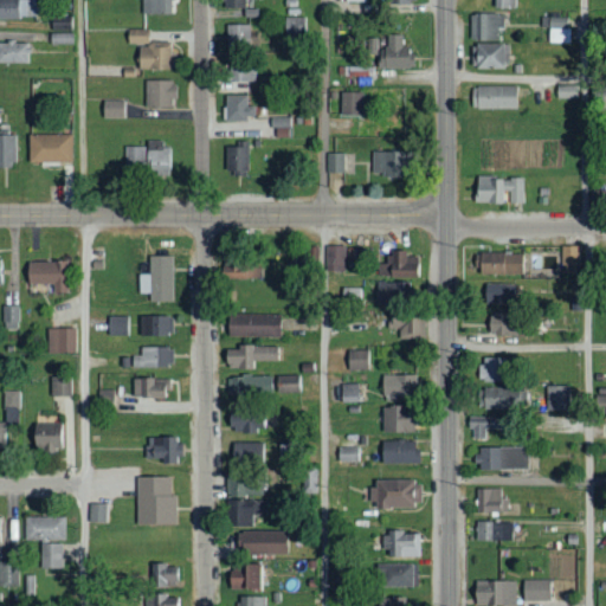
[(0,0),(0,17),(34,18),(34,0),(0,0)]
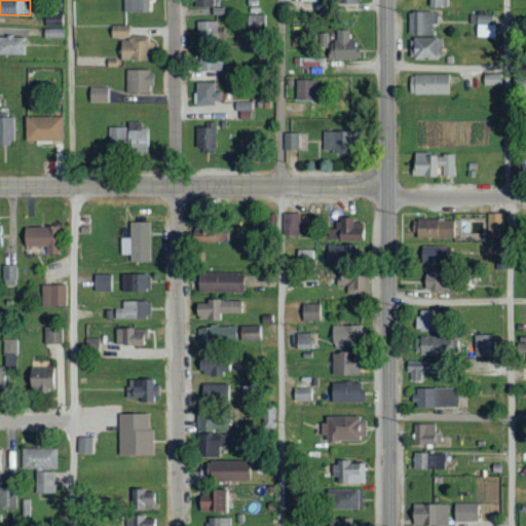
[(123,0),(123,11),(149,11),(149,0),(123,0)]
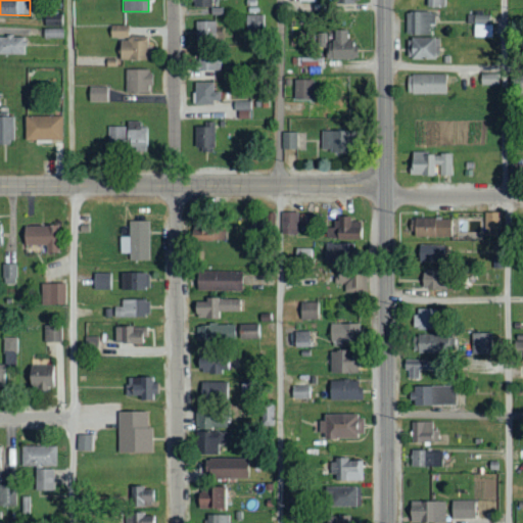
[(430,24),(435,24),(435,11),(406,12),(406,35),(430,35),(430,24)]
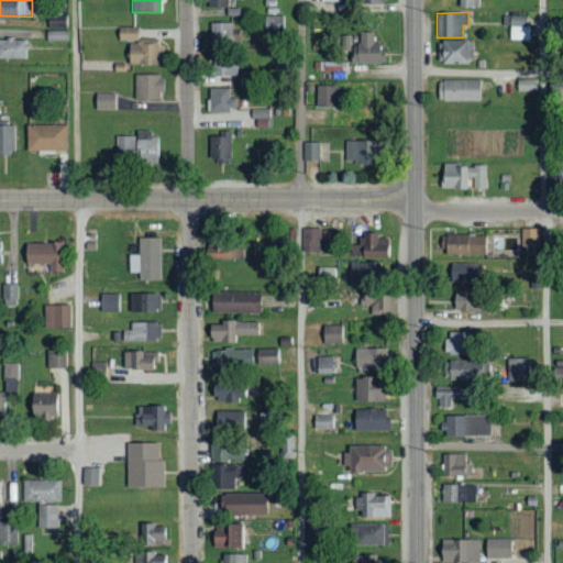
[(68,41),(69,14),(47,14),(46,40),(68,41)]
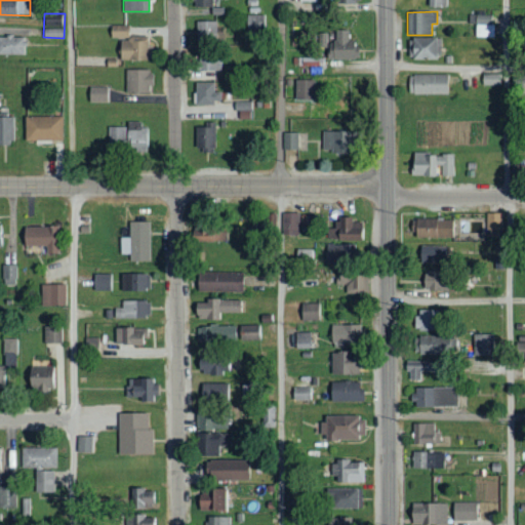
[(475,37),(492,38),(493,14),(470,13),(470,24),(476,24),(475,37)]
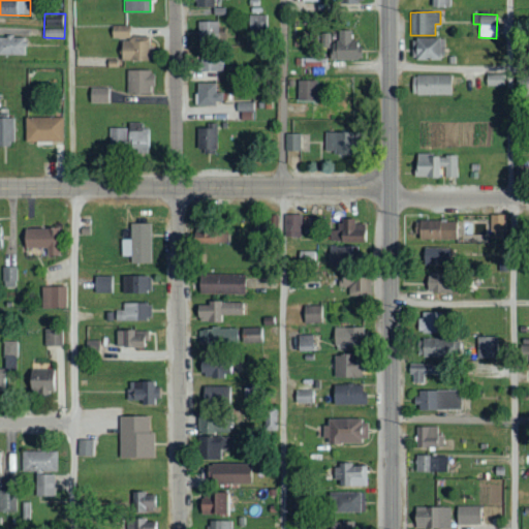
[(267,14),(248,14),(248,30),(267,30),(267,14)]
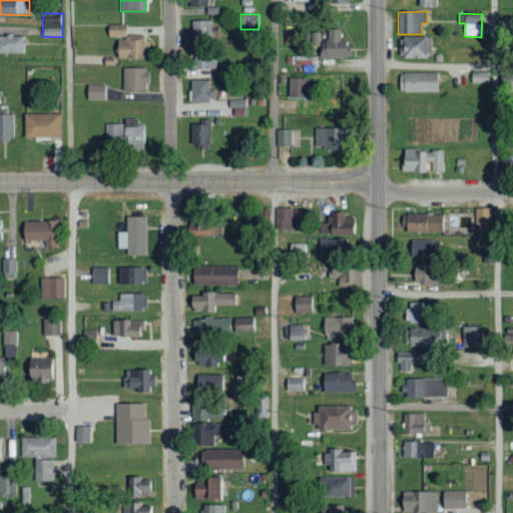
[(211,37),(211,20),(191,20),(191,37),(211,37)]
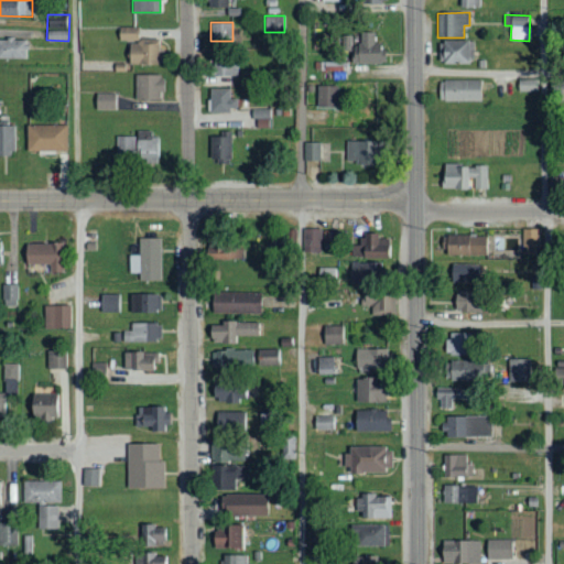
[(119,41),(138,41),(138,26),(118,28),(119,41)]
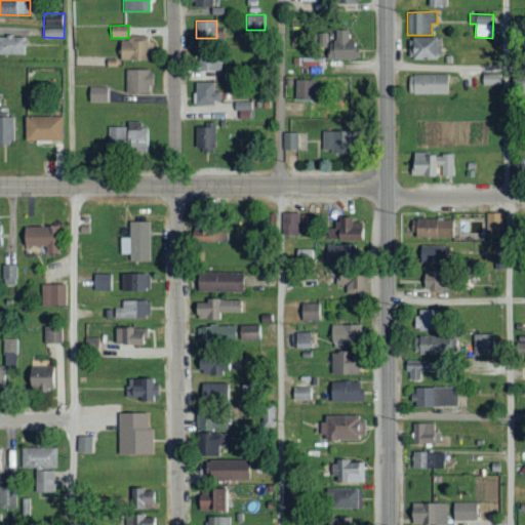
[(349,30),(335,30),(335,36),(323,36),(323,44),(328,44),(328,58),(357,58),(357,40),(349,40),(349,30)]
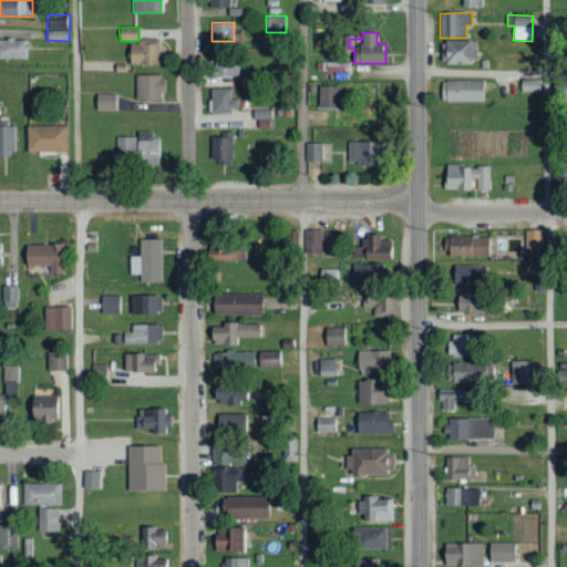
[(0,39),(0,58),(27,59),(27,40),(0,39)]
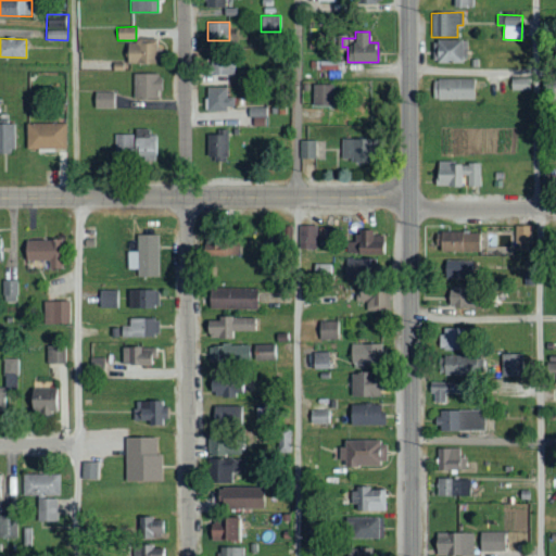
[(158,39),(126,40),(126,63),(159,63),(158,39)]
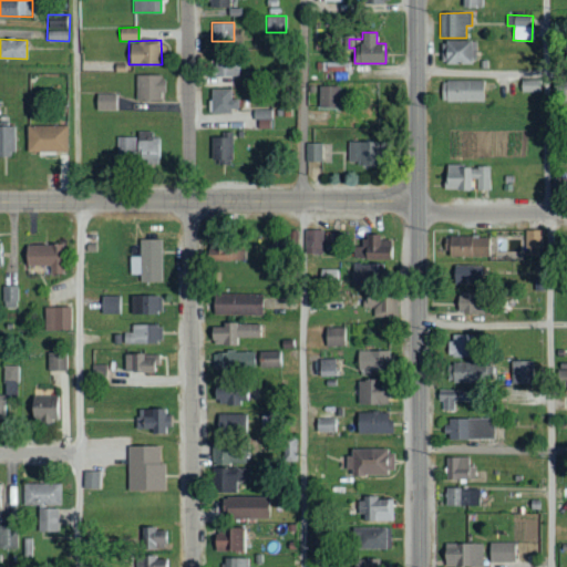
[(475,63),(474,40),(443,41),(443,64),(475,63)]
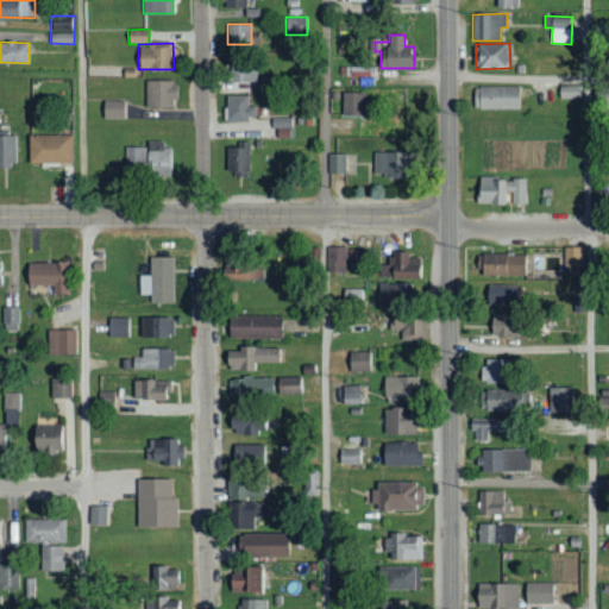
[(256,67),(234,67),(234,82),(256,82),(256,67)]
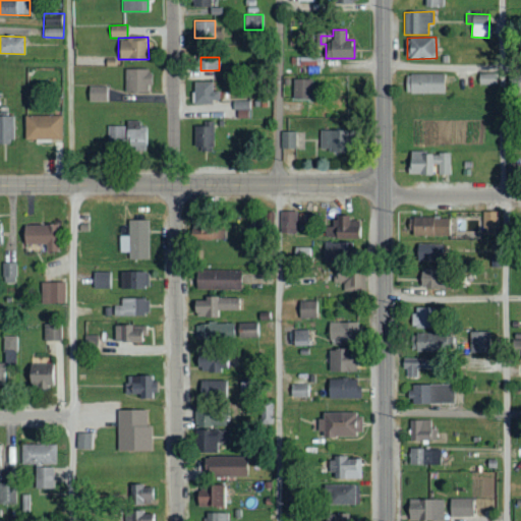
[(150,69),(125,68),(124,92),(150,92),(150,69)]
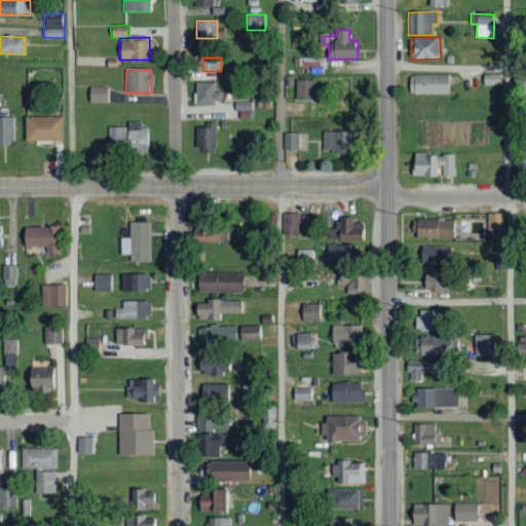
[(448,94),(448,74),(409,74),(409,95),(448,94)]
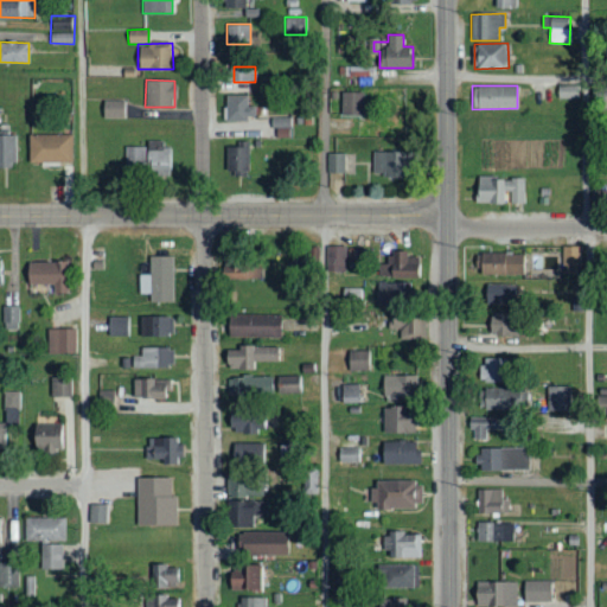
[(556,98),(579,98),(579,85),(557,85),(556,98)]
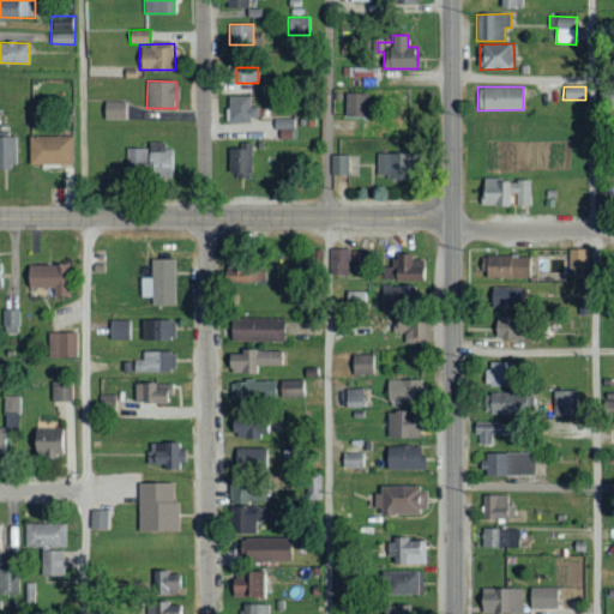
[(344,118),(366,118),(367,92),(344,92),(344,118)]
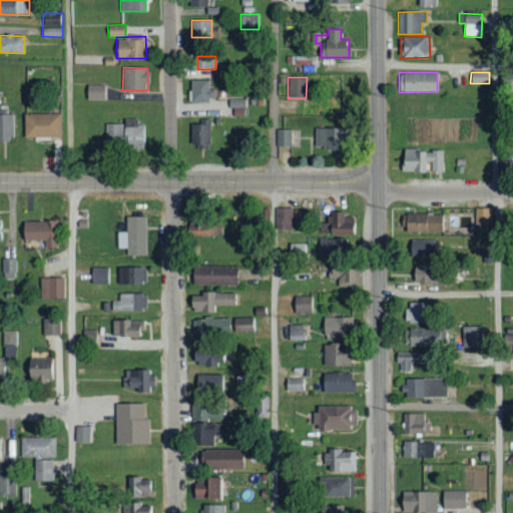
[(208,80),(190,80),(191,101),(216,101),(215,90),(209,90),(208,80)]
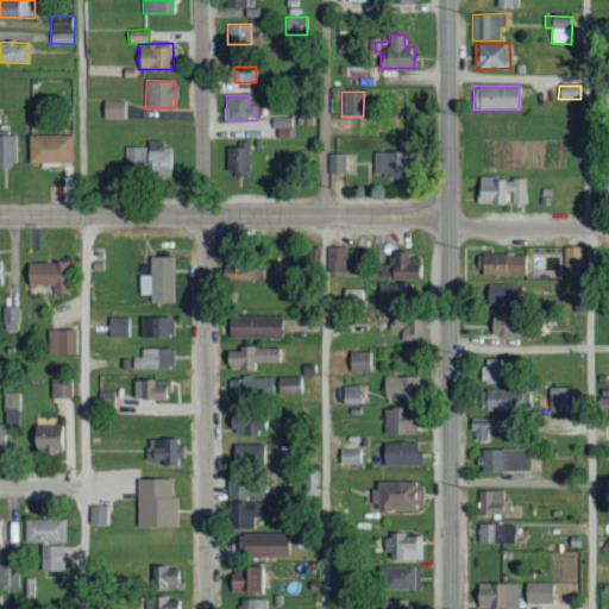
[(104,119),(125,119),(125,100),(104,100),(104,119)]
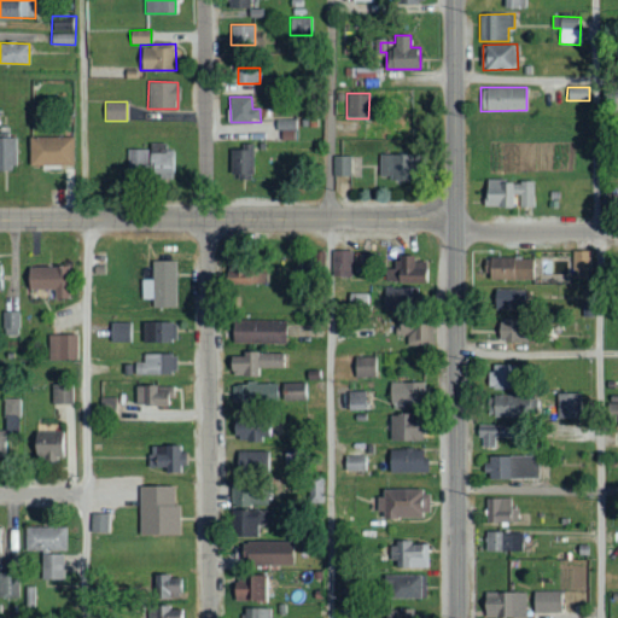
[(296,120),(277,120),(275,129),(296,129),(296,120)]
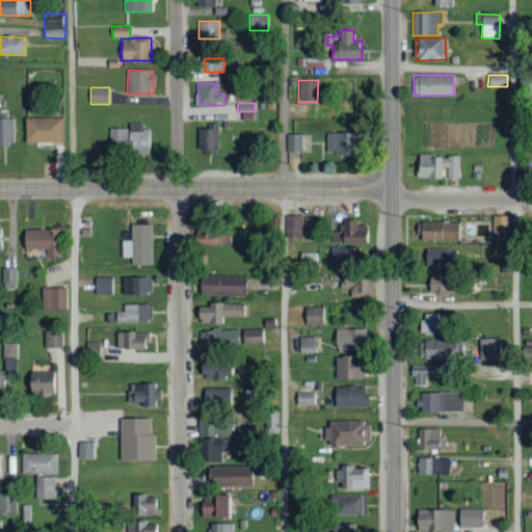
[(254,122),(254,112),(242,111),(242,121),(254,122)]
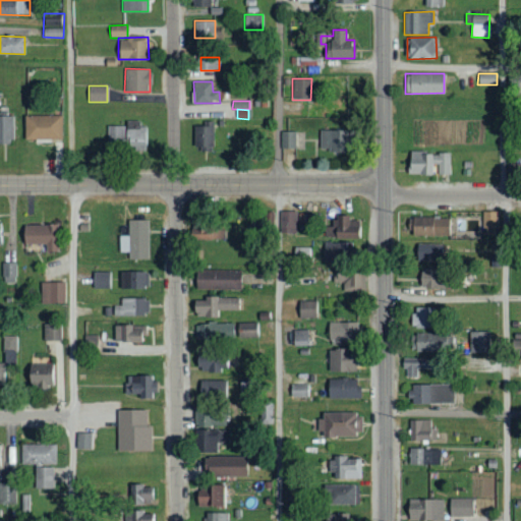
[(13,116),(0,115),(0,141),(12,142),(13,116)]
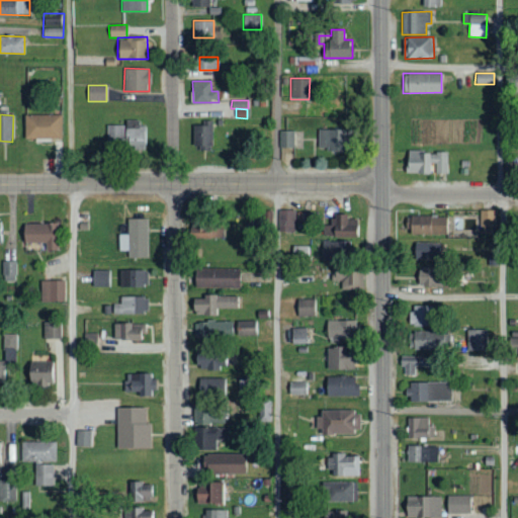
[(24,139),(61,139),(62,115),(24,114),(24,139)]
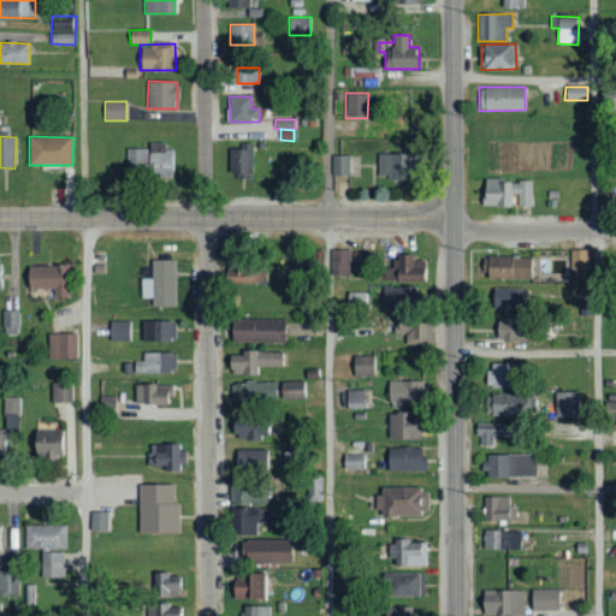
[(126,148),(125,173),(172,175),(173,146),(148,144),(148,149),(126,148)]
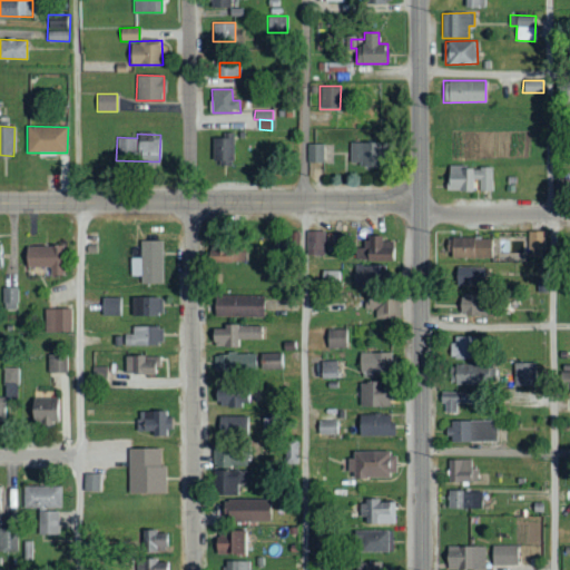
[(234,163),(234,136),(212,136),(212,164),(234,163)]
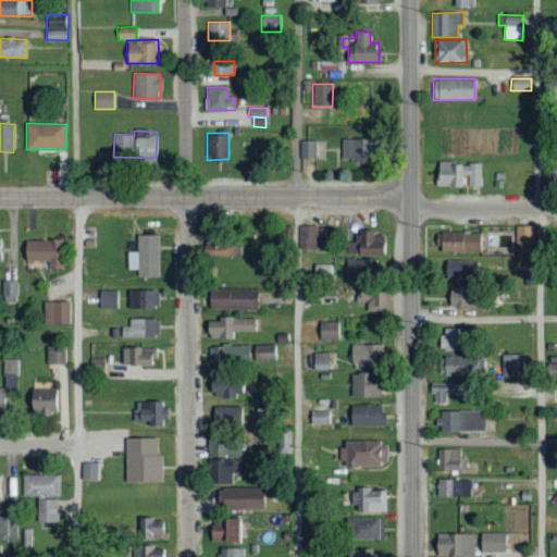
[(342,158),(351,159),(351,162),(371,163),(372,139),(342,138),(342,158)]
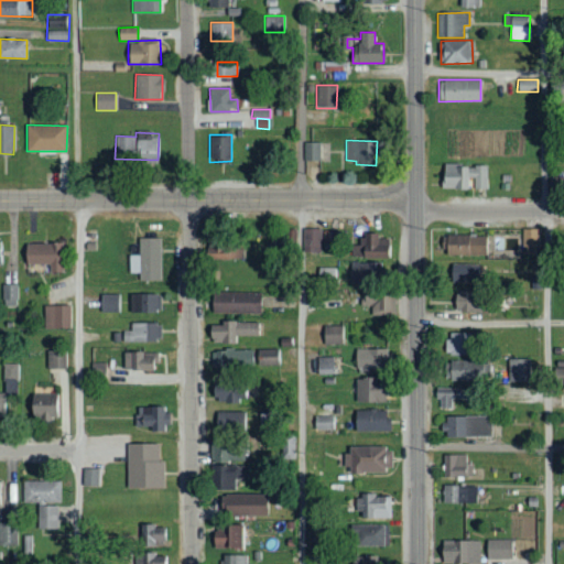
[(321,160),(321,142),(303,142),(303,160),(321,160)]
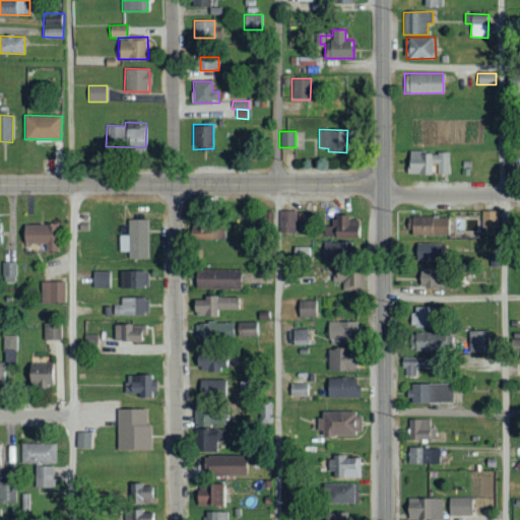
[(449,152),(408,151),(407,173),(432,174),(433,164),(437,165),(437,173),(449,174),(449,152)]
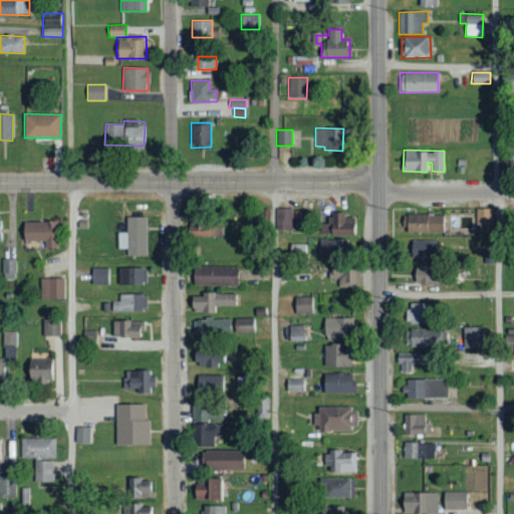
[(293,208),(277,207),(277,231),(292,231),(293,208)]
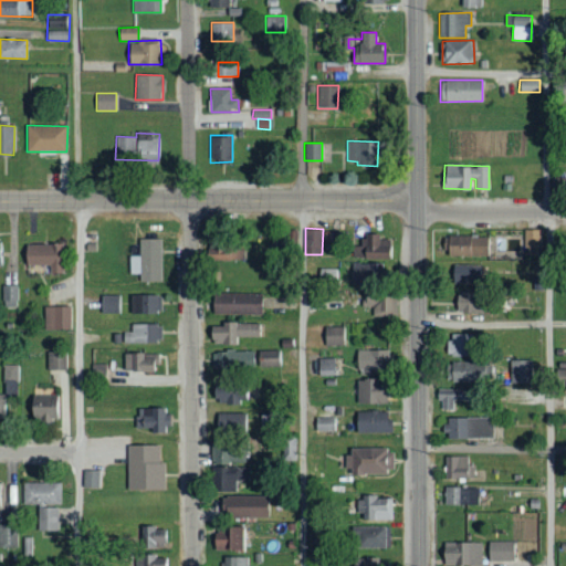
[(540,229),(524,230),(525,254),(540,254),(540,229)]
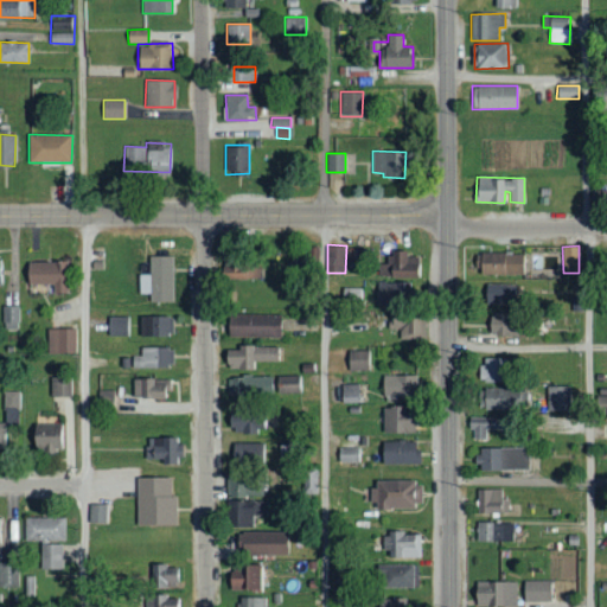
[(387,257),(377,257),(378,279),(421,276),(420,256),(407,256),(407,249),(387,250),(387,257)]
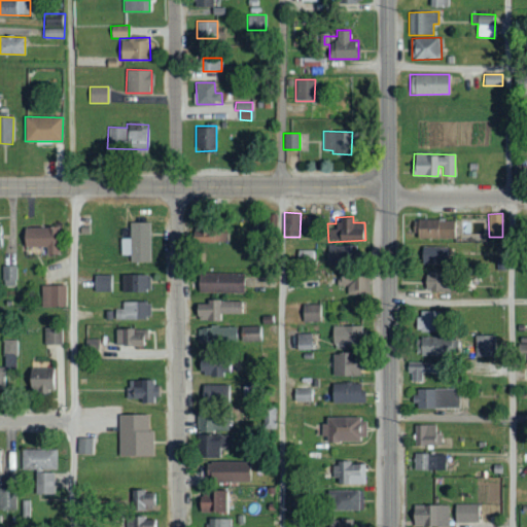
[(454,239),(455,220),(416,219),(416,239),(454,239)]
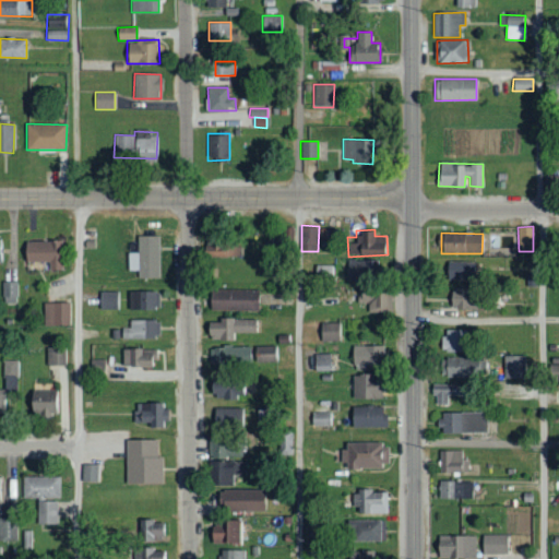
[(158,277),(158,235),(138,236),(138,277),(158,277)]
